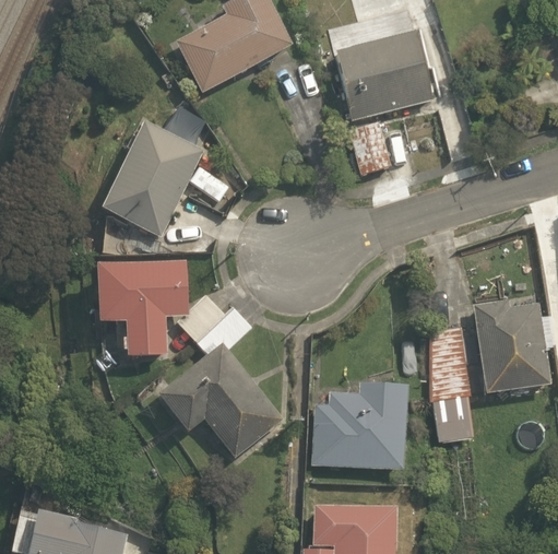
[(176,40),(203,92),(291,45),(266,0),(235,0),(222,8),(225,14),(176,40)]
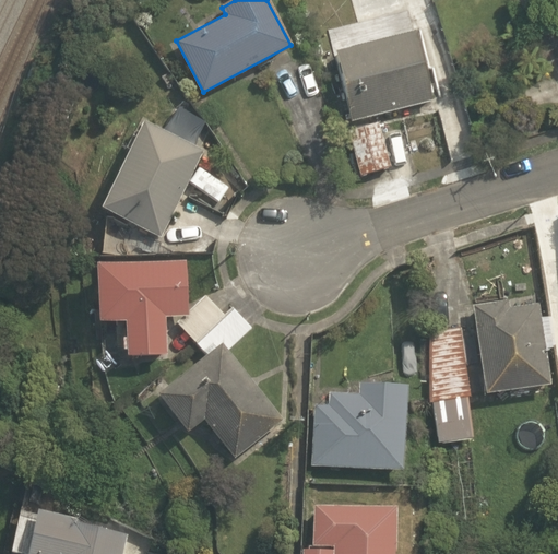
[(335,50),(354,121),(435,99),(416,30),(335,50)]
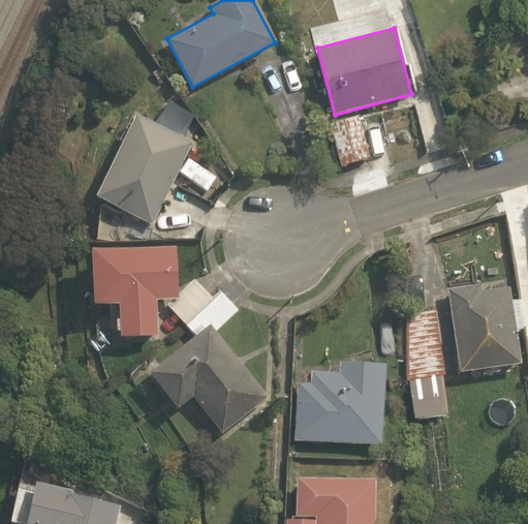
[(97,195),(154,222),(192,141),(136,114),(97,195)]
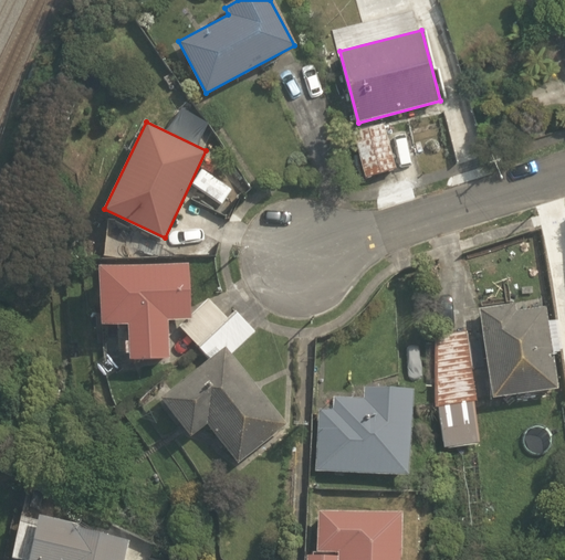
[(397,168),(384,123),(351,133),(364,178),(397,168)]
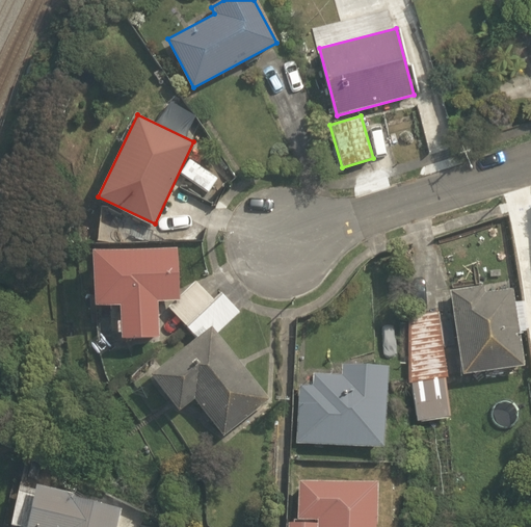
[(185,324),(214,297),(196,279),(180,295),(178,247),(91,251),(95,307),(120,305),(122,339),(160,337),(159,302),(164,301),(185,324)]
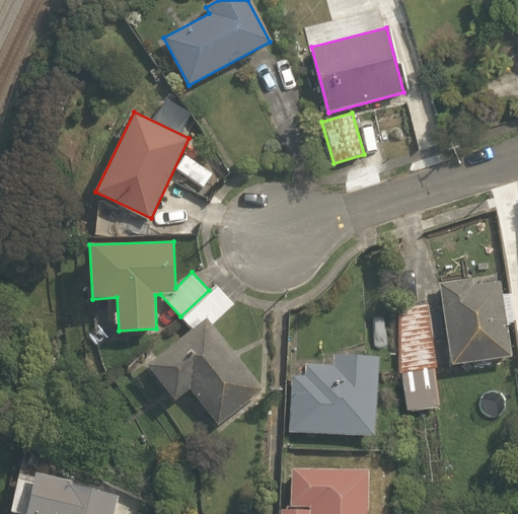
[(500,275),(488,276),(471,279),(470,272),(438,276),(449,359),(450,359),(488,354),(510,351),(500,275)]
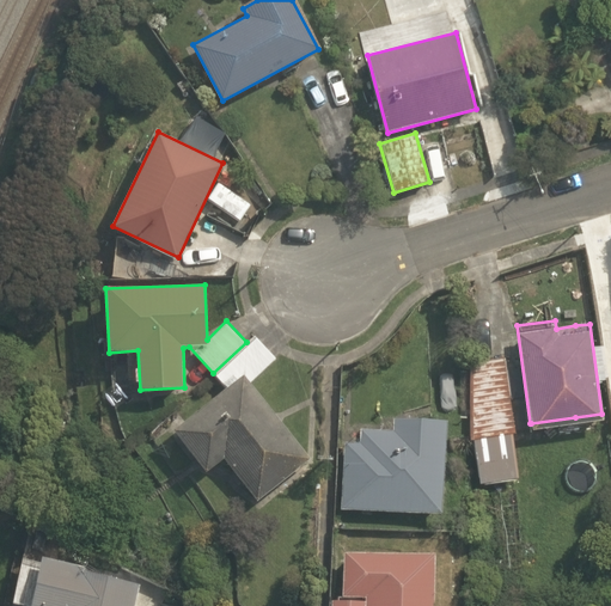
[(255,334),(246,342),(213,373),(225,386),(172,432),(207,471),(221,459),(260,501),(313,454),(250,381),(276,359),(275,357),(255,334)]
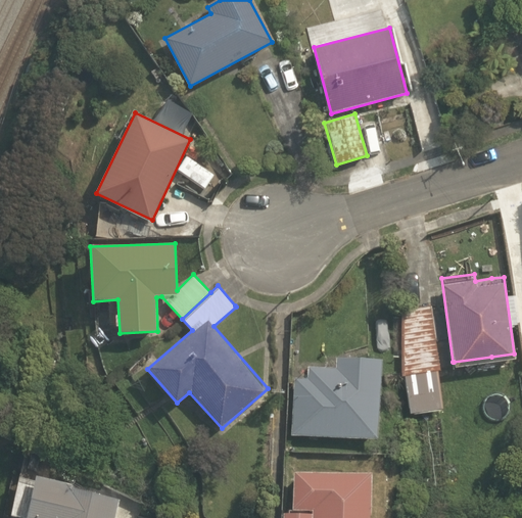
[(420,376),(425,415),(459,410),(444,307),(419,311),(420,376)]
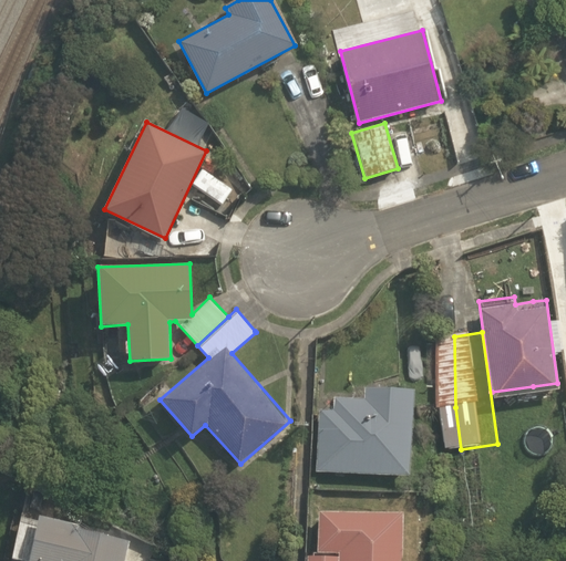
[(314,466),(405,470),(410,385),(361,383),(360,393),(329,392),(329,403),(317,402),(314,466)]
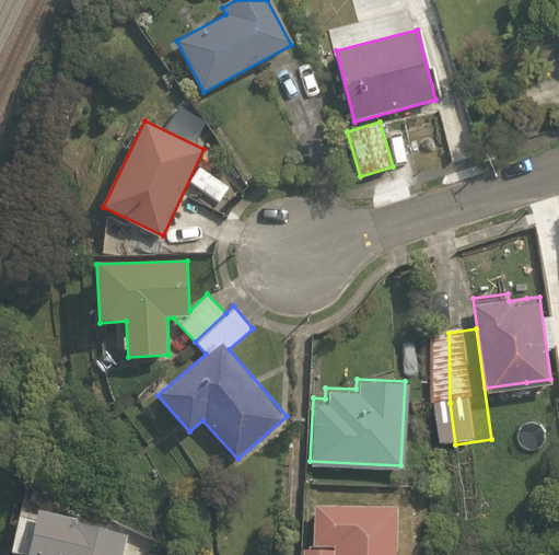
[(389,554),(391,506),(307,504),(306,544),(328,545),(327,554),(389,554)]
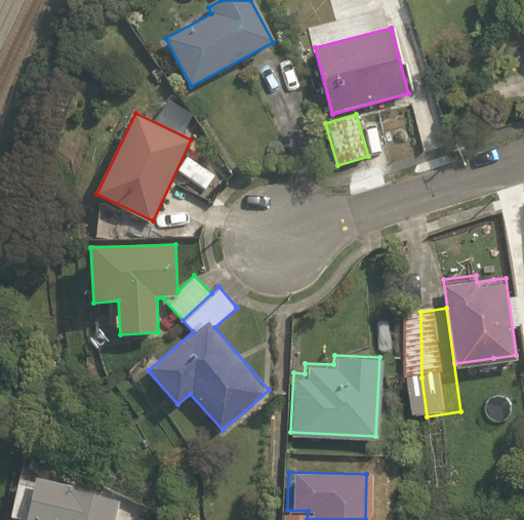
[(112,519),(117,501),(18,477),(10,514),(25,517),(24,519),(112,519)]
